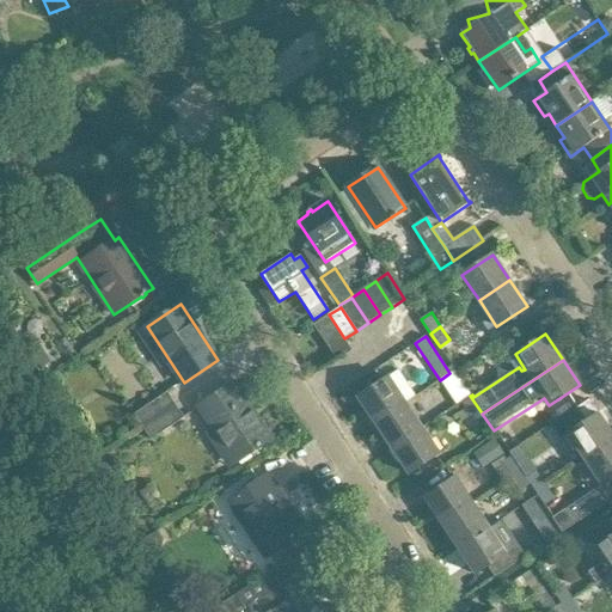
[(454,369),(450,373),(440,380),(441,380),(446,378),(461,402),(470,396),(472,395),(454,369)]
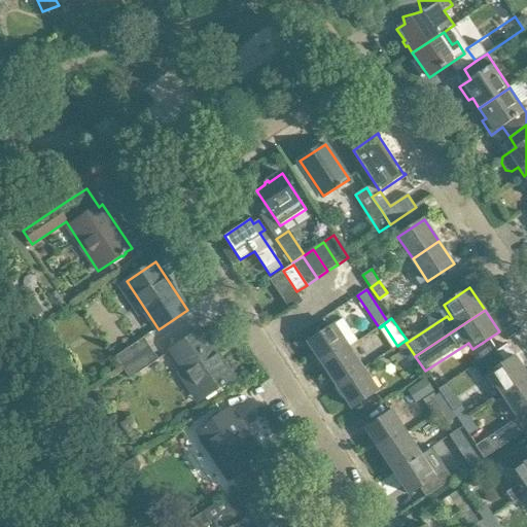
[(335,324),(308,342),(322,364),(349,347),(335,324)]
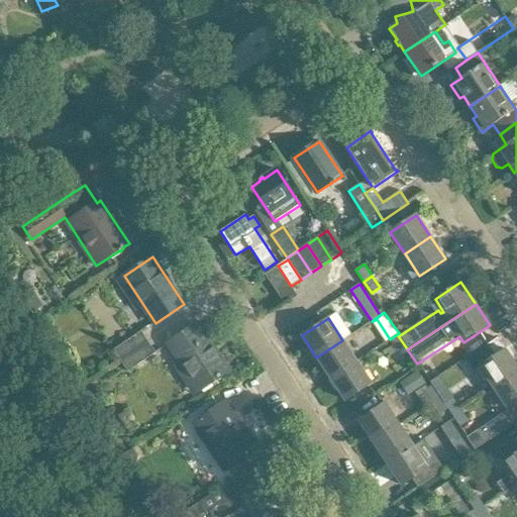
[(200,390),(228,372),(197,324),(169,343),(200,390)]
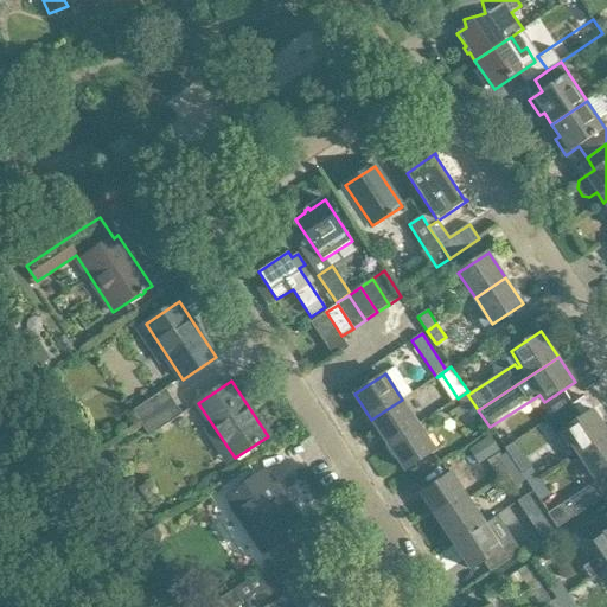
[(141,423),(174,401),(166,389),(133,411),(141,423)]
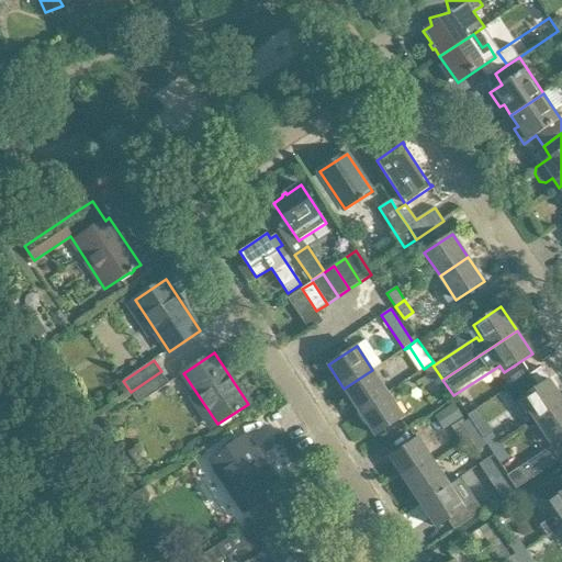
[(434,382),(441,378),(431,363),(424,369),(434,382)]
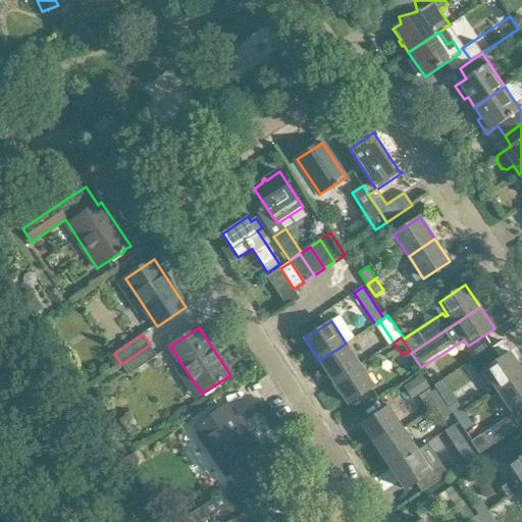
[(319,361),(333,382),(360,365),(346,344),(319,361)]
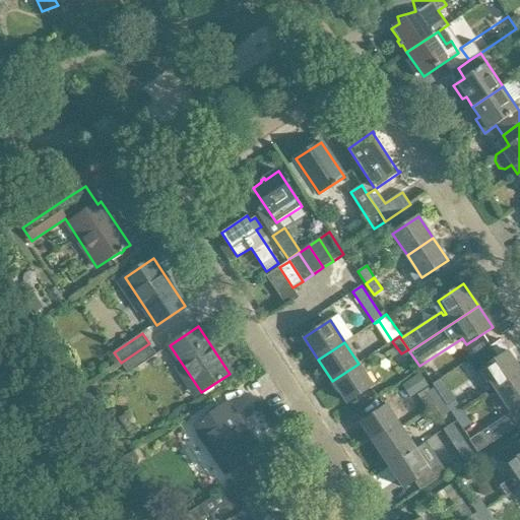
[(149,343),(121,363),(129,374),(157,355),(149,343)]
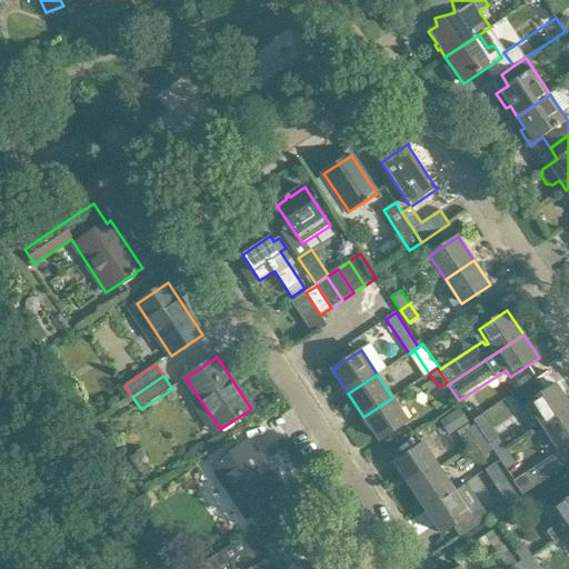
[(537,379),(512,395),(521,408),(528,403),(543,427),(568,409),(568,402),(557,385),(546,391),(537,379)]
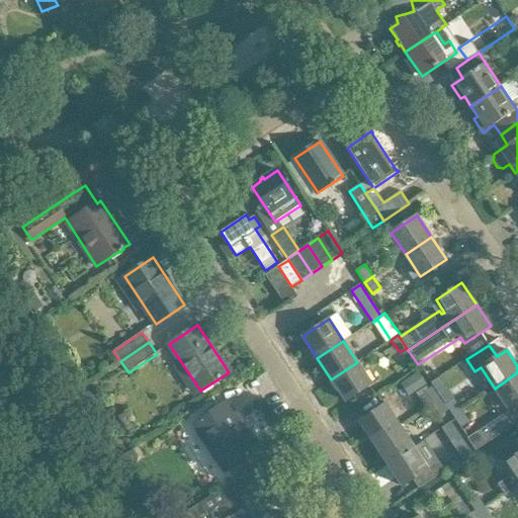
[(357,362),(331,379),(346,401),(372,383),(357,362)]
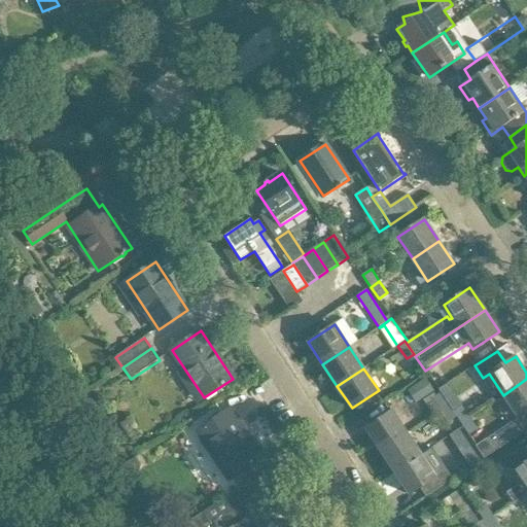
[(526,379),(503,395),(519,418),(526,412),(526,379)]
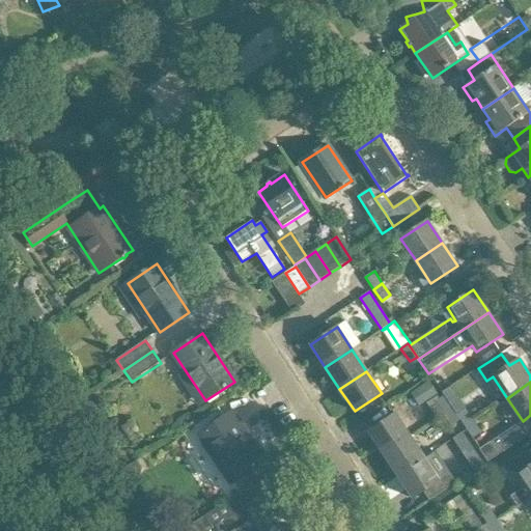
[(437,418),(444,414),(451,409),(443,396),(438,399),(437,396),(426,403),(437,418)]
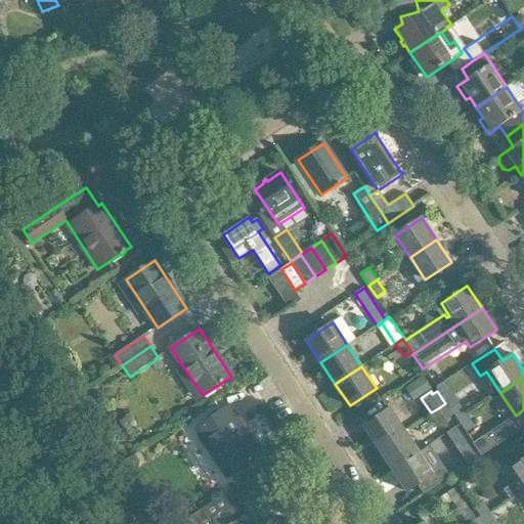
[(445,420),(452,415),(449,409),(445,403),(438,408),(445,420)]
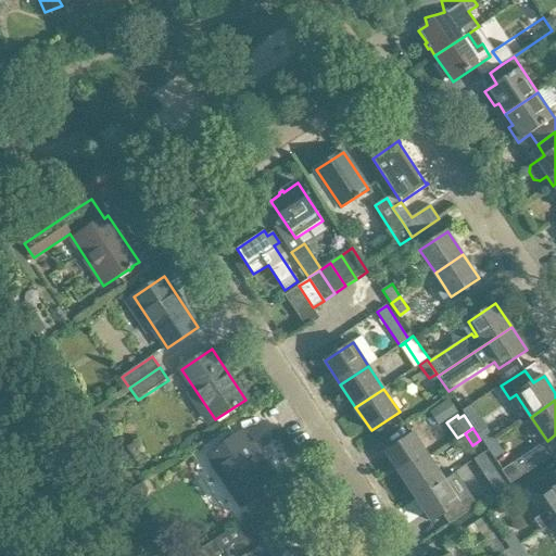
[(485,429),(477,434),(480,440),(485,447),(494,442),(485,429)]
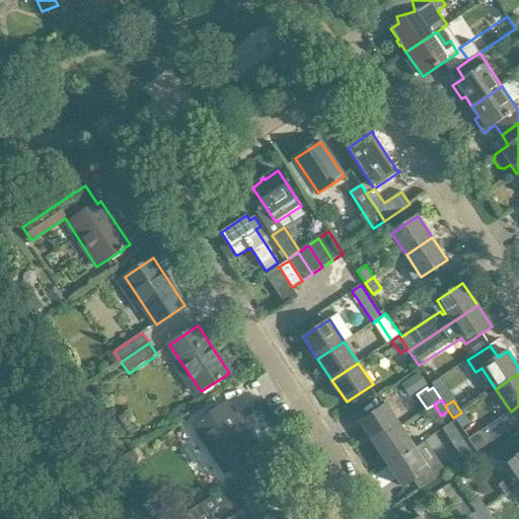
[(225,472),(260,450),(228,402),(194,426),(225,472)]
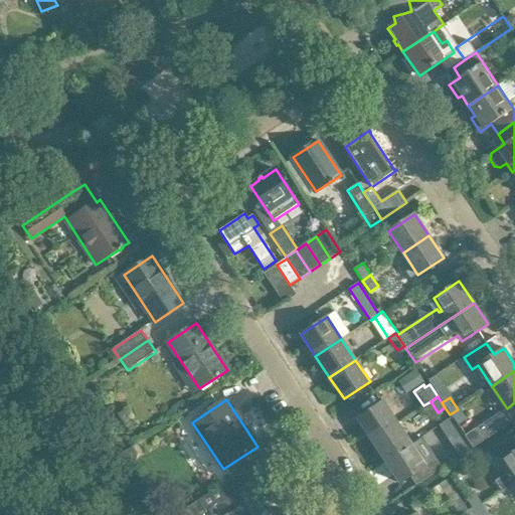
[(371,441),(397,423),(383,401),(357,418),(371,441)]
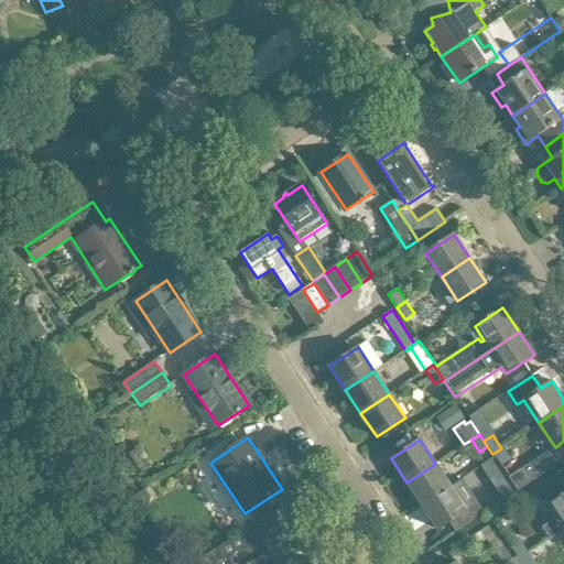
[(492,454),(501,467),(509,461),(501,448),(492,454)]
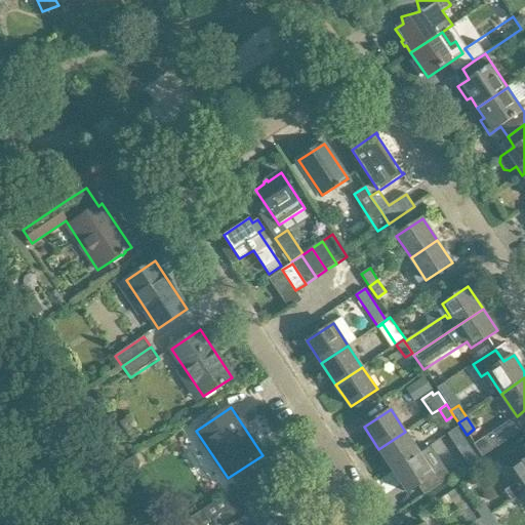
[(485,437),(493,449),(521,431),(513,419),(485,437)]
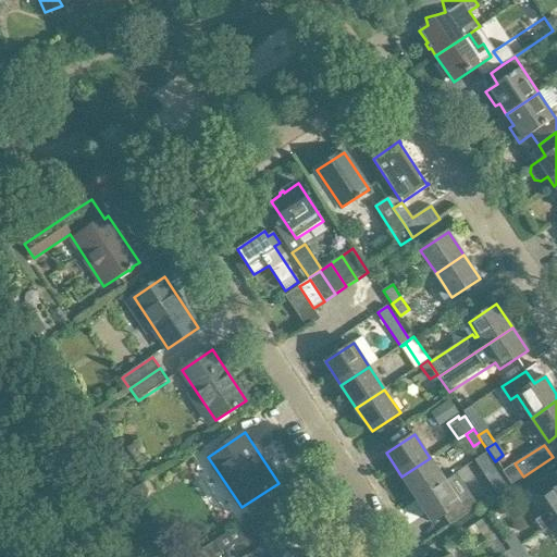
[(484,455),(475,460),(485,474),(494,469),(484,455)]
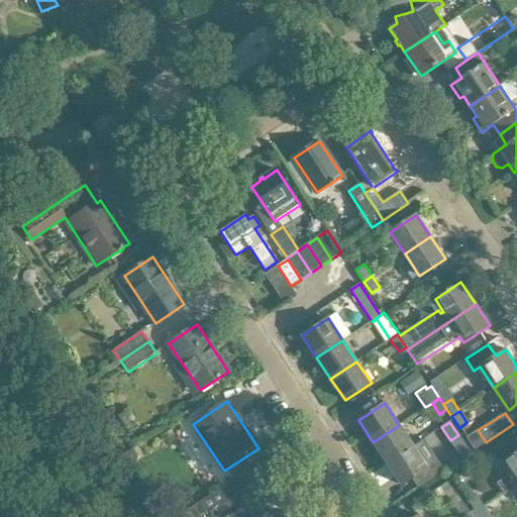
[(413,446),(399,425),(373,442),(388,463),(413,446)]
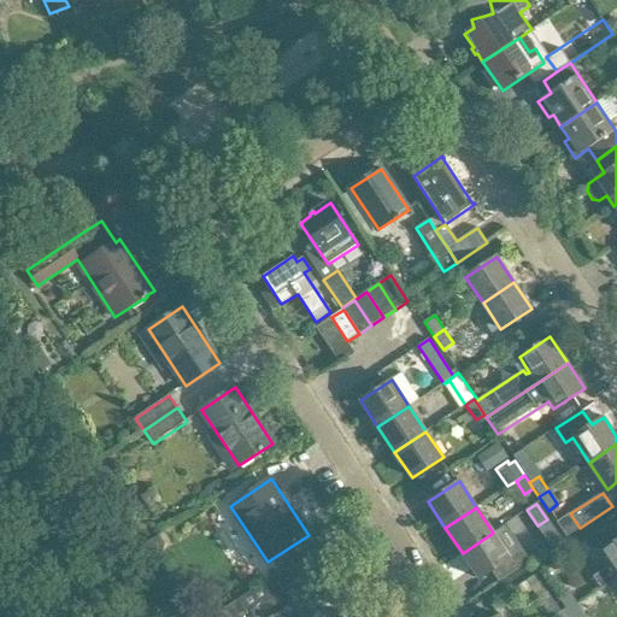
[(480,579),(492,571),(499,582),(530,560),(523,548),(510,557),(493,533),(463,553),(480,579)]
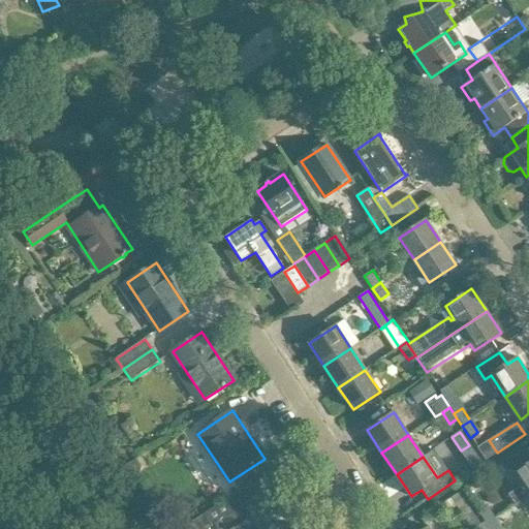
[(137,461),(123,468),(130,483),(138,478),(142,469),(137,461)]
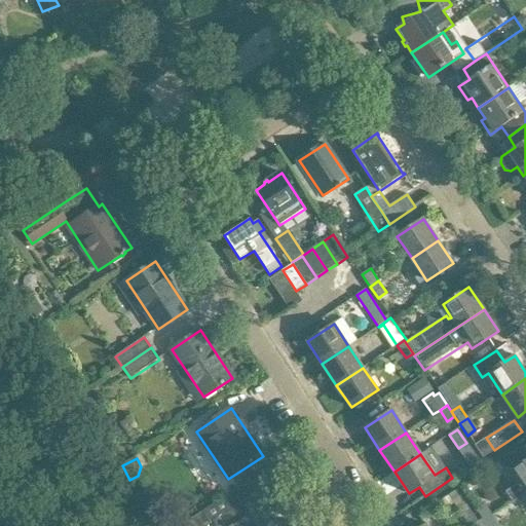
[(513,503),(525,493),(525,460),(512,471),(520,483),(505,492),(513,503)]
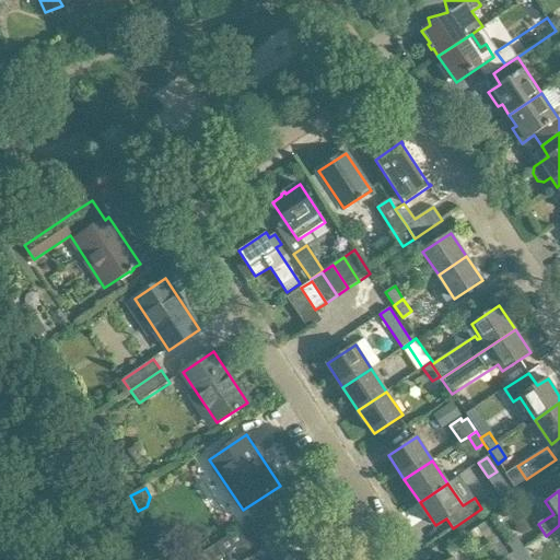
[(478,526),(501,559),(509,555),(487,521),(478,526)]
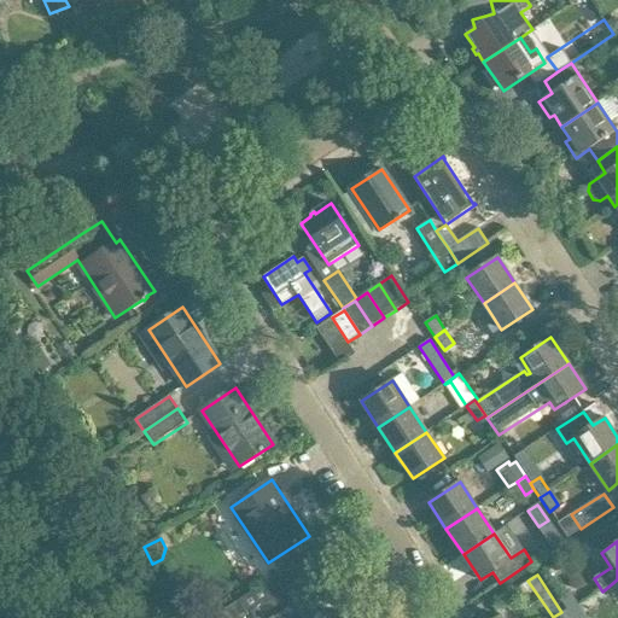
[(256,610),(261,617),(328,617),(302,578),(256,610)]
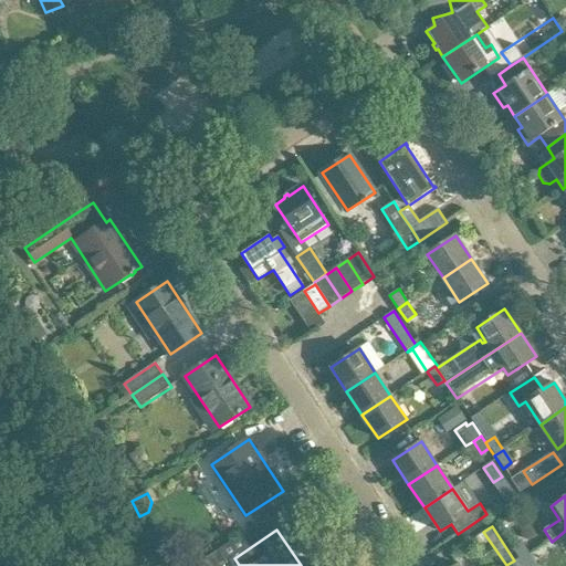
[(512,547),(519,557),(522,562),(530,556),(521,542),(512,547)]
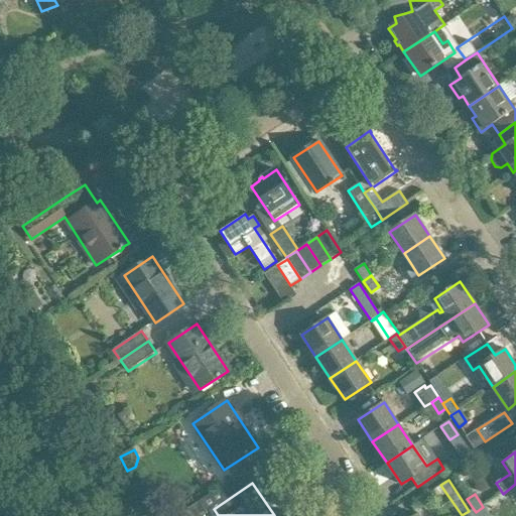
[(208,515),(202,506),(185,515),(208,515)]
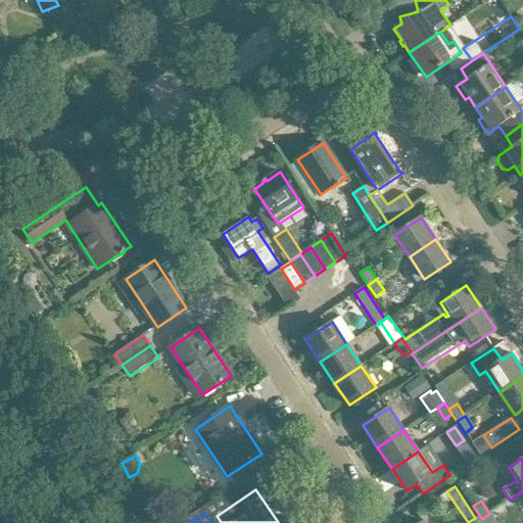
[(495,522),(489,514),(482,519),(484,522),(495,522)]
